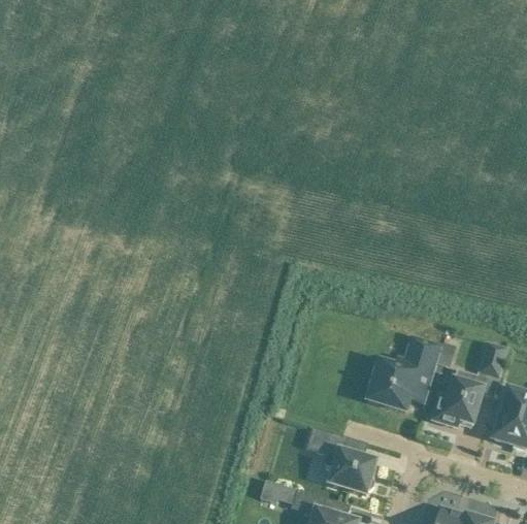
[(426,404),(443,344),(412,335),(405,356),(398,355),(397,363),(382,359),(369,400),(406,412),(410,399),(426,404)]
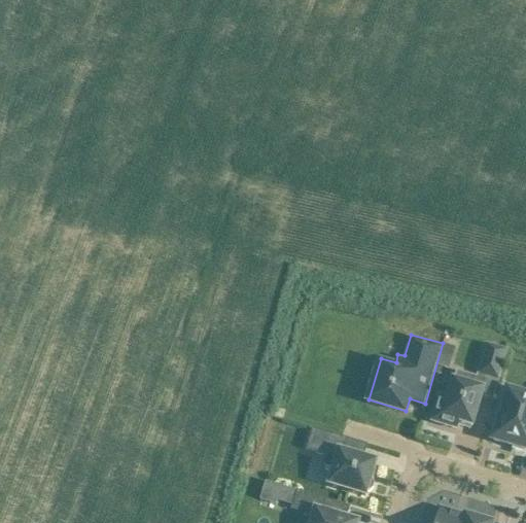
[(450,361),(455,344),(445,341),(439,361),(447,363),(450,361)]
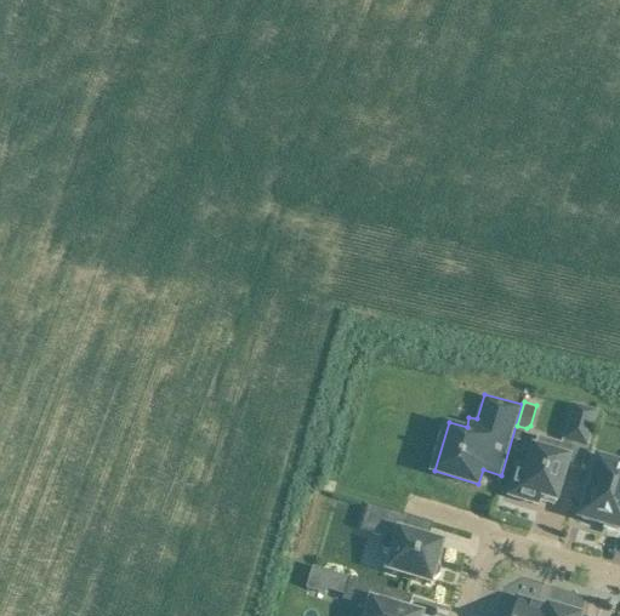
[(590,444),(599,409),(576,403),(566,437),(590,444)]
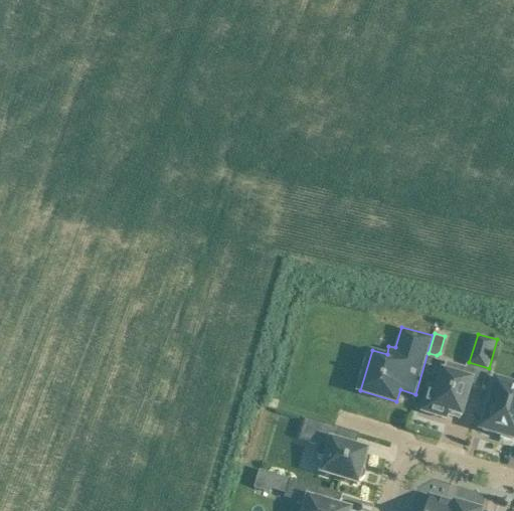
[(462,414),(476,369),(463,365),(461,374),(444,369),(438,388),(431,386),(423,409),(448,416),(449,410),(462,414)]
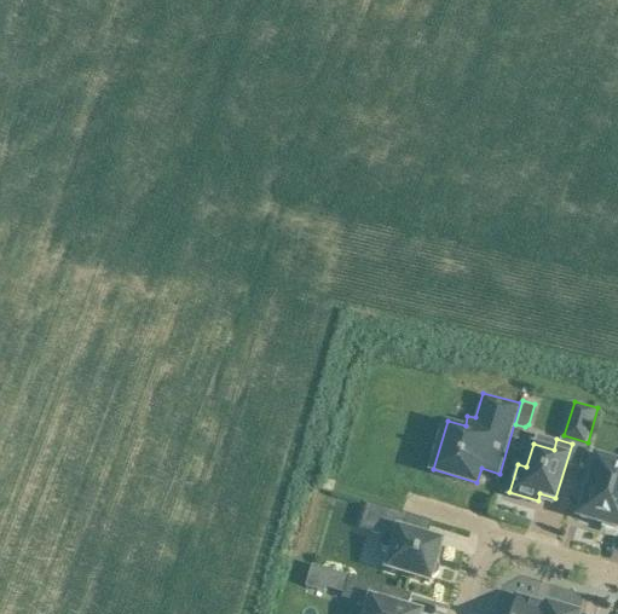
[(617,463),(598,458),(582,514),(605,520),(604,523),(602,525),(617,529),(617,463)]
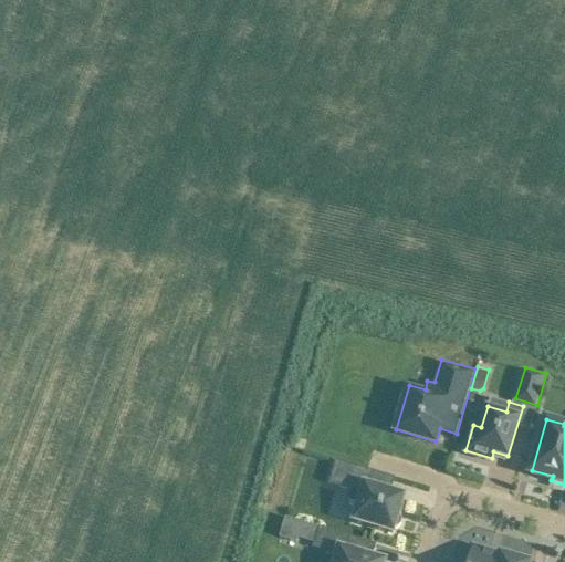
[(399,512),(404,495),(369,485),(374,469),(337,458),(330,481),(353,488),(349,498),(361,501),(355,519),(394,530),(395,526),(397,526),(398,526),(399,524),(400,523),(401,522),(401,521),(403,520),(403,519),(403,518),(403,517),(401,514),(401,513),(400,512),(399,512)]
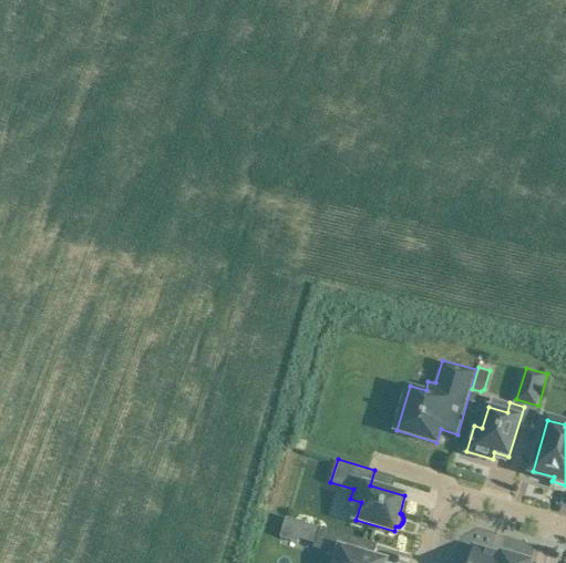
[(378,542),(320,525),(316,541),(336,548),(331,562),(332,562),(379,562),(381,560),(373,558),(378,542)]
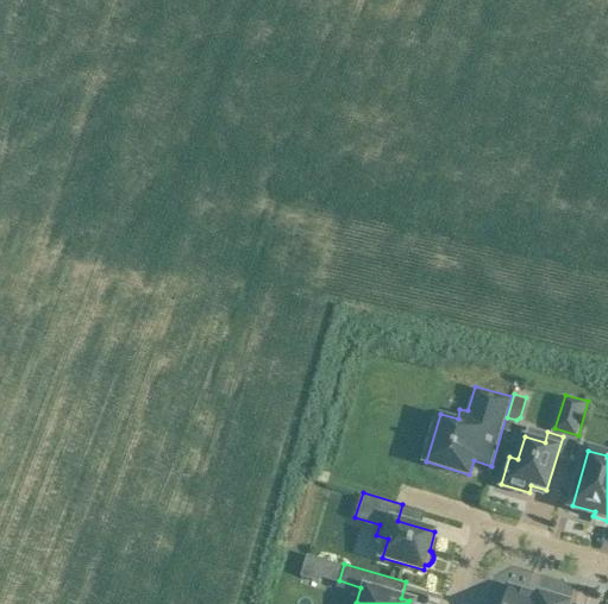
[(537,603),(540,595),(539,595),(539,596),(511,587),(509,592),(507,591),(502,603),(537,603)]
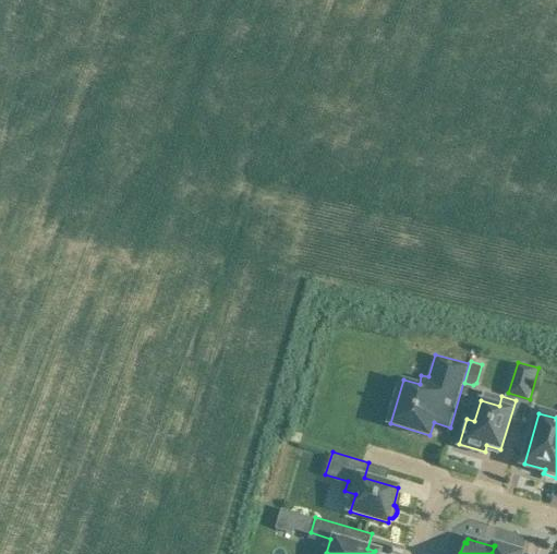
[(517,548),(504,543),(498,542),(497,546),(495,545),(492,553),(521,553),(522,553),(516,552),(517,548)]
